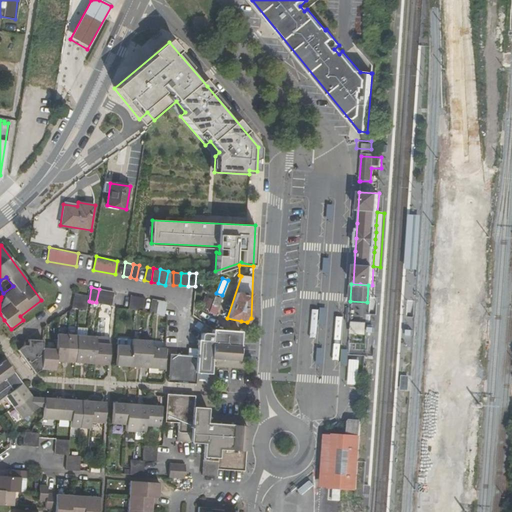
[(107,290),(99,289),(96,302),(99,303),(104,304),(107,290)]
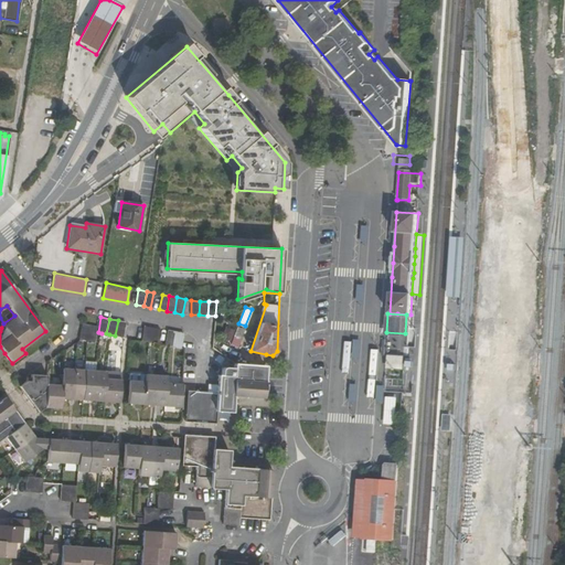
[(126,321),(118,320),(115,336),(123,337),(126,321)]
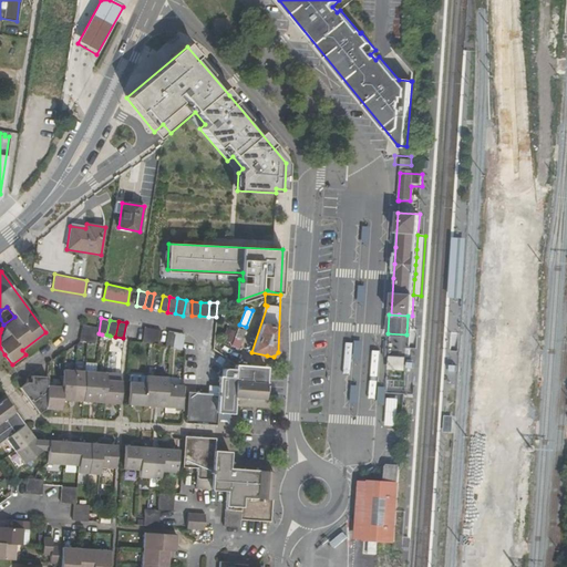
[(83,325),(81,332),(98,336),(99,328),(83,325)]
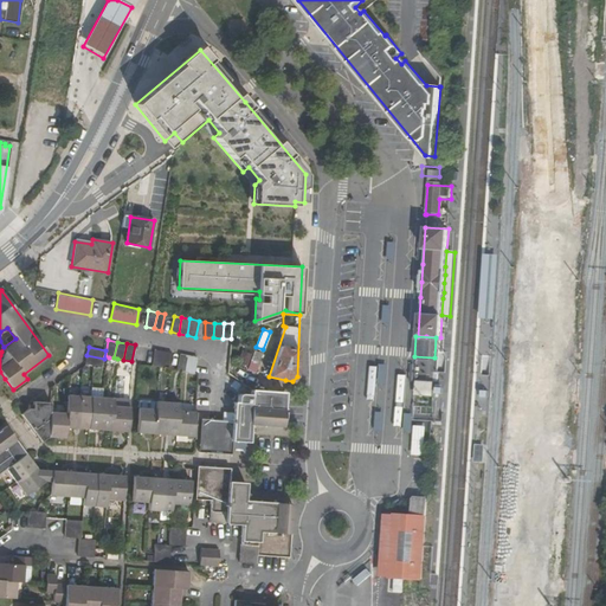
[(160,367),(162,350),(154,348),(150,366),(158,367),(160,367)]
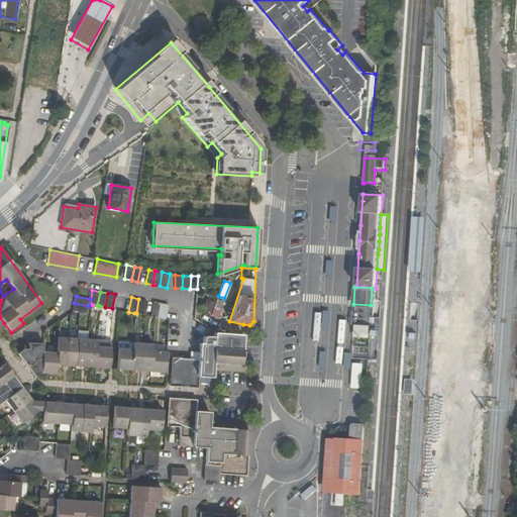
[(136,313),(143,314),(146,300),(138,299),(136,313)]
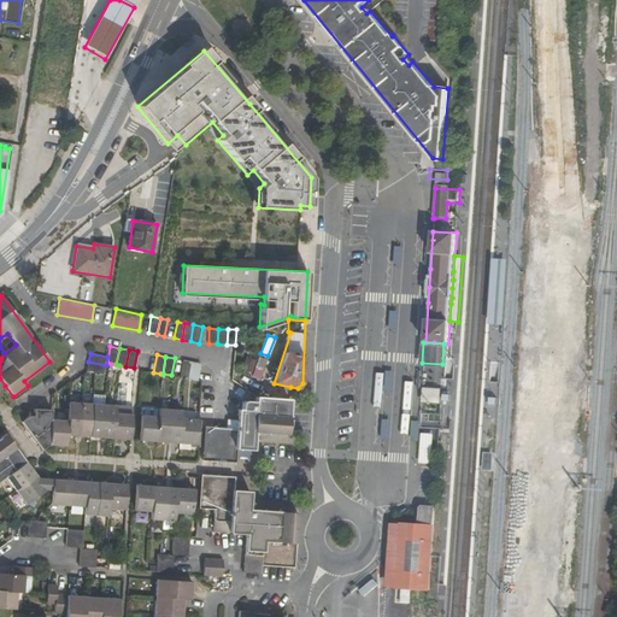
[(266,360),(259,358),(252,376),(259,378),(266,360)]
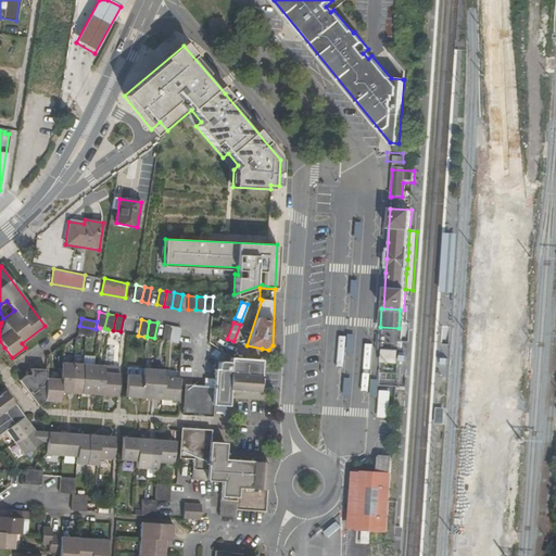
[(169,341),(173,326),(166,325),(163,340),(167,341),(169,341)]
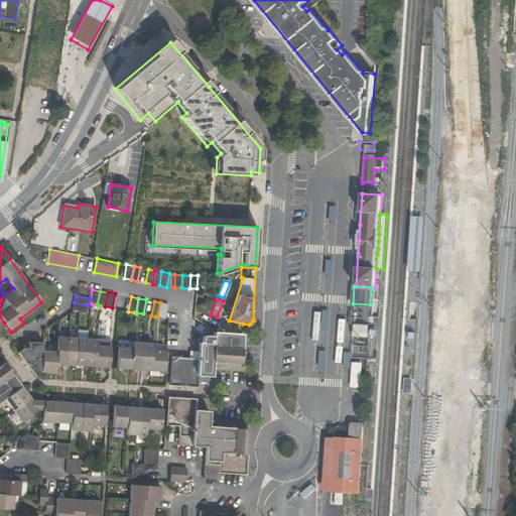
[(74,302),(73,309),(79,310),(87,312),(89,305),(74,302)]
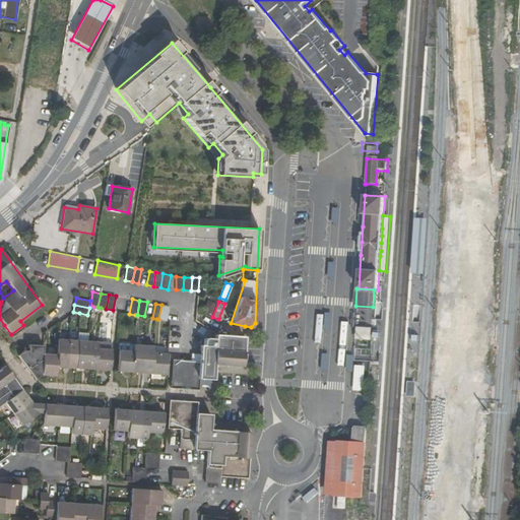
[(158,319),(167,320),(170,306),(161,305),(158,319)]
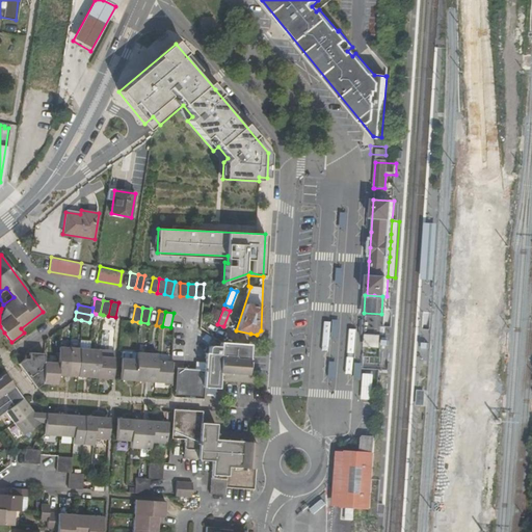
[(182,328),(174,328),(173,343),(181,343),(182,328)]
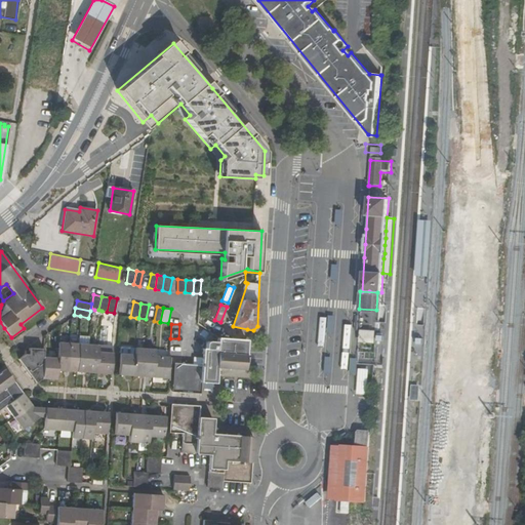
[(360,329),(360,340),(375,341),(375,330),(360,329)]
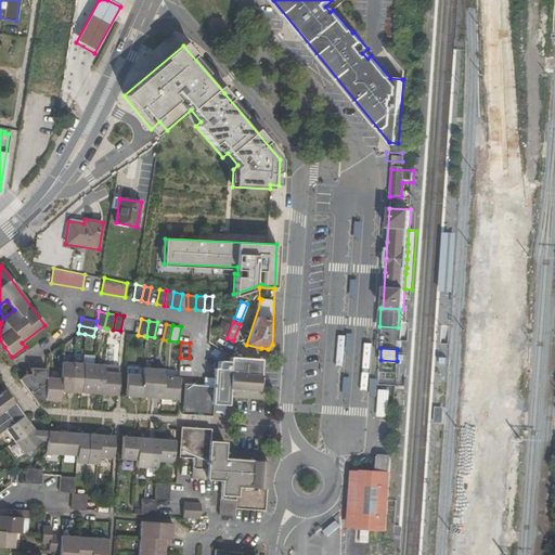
[(260,358),(230,357),(230,361),(221,361),(218,362),(218,369),(214,368),(213,386),(184,384),(182,413),(190,414),(203,414),(211,415),(213,410),(213,404),(228,404),(230,389),(233,389),(243,390),(253,390),(258,390),(260,358)]
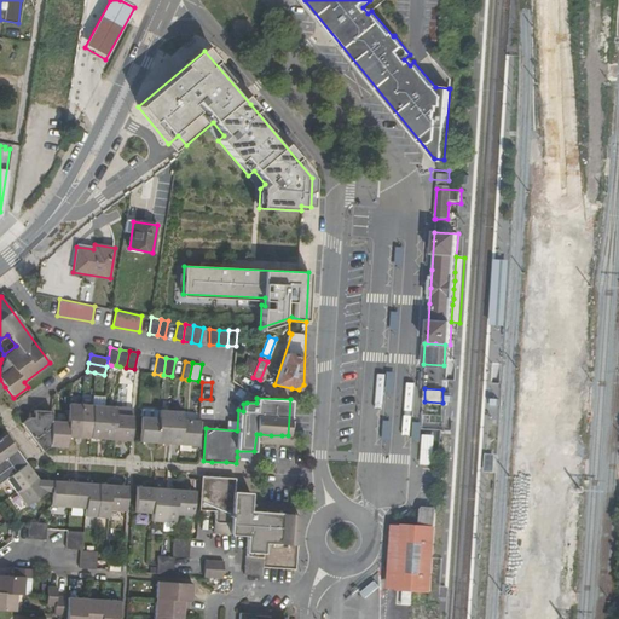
[(81,404),(69,403),(68,421),(67,437),(73,437),(79,437),(81,404)]
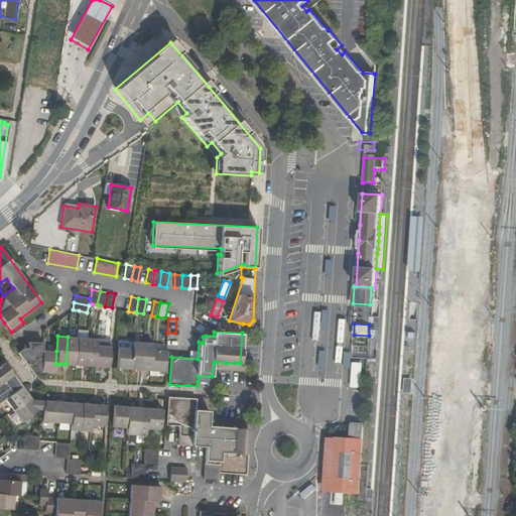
[(77,337),(68,337),(66,364),(70,365),(75,365),(77,337)]
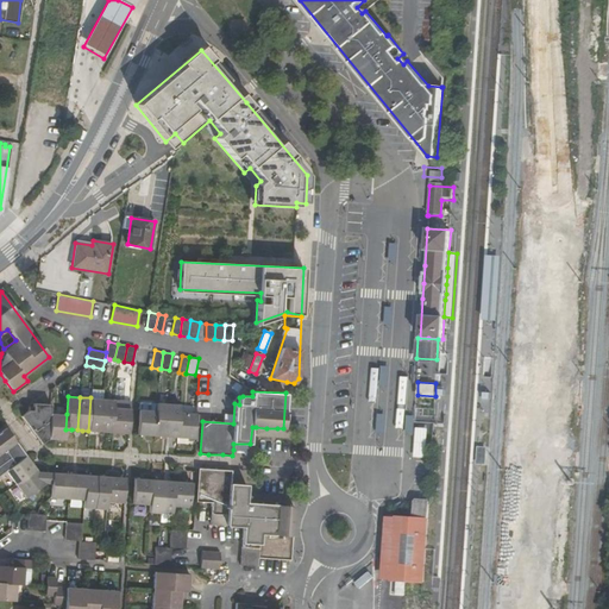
[(104,399),(90,397),(88,431),(94,431),(101,432),(104,399)]
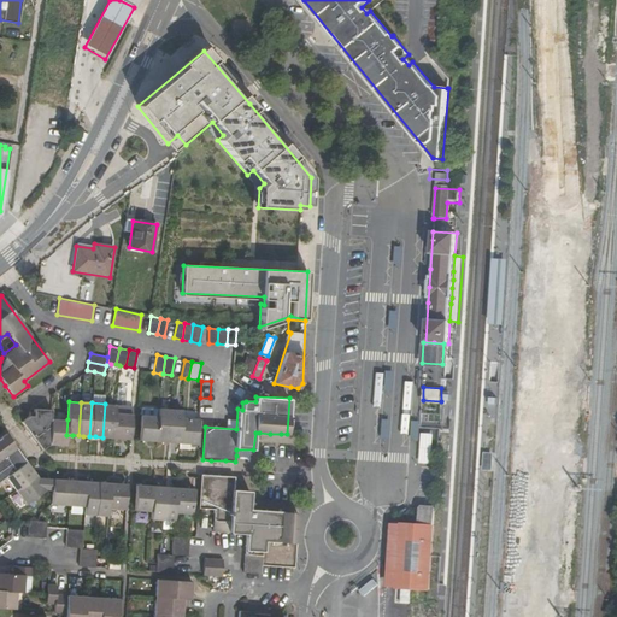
[(117,405),(105,404),(103,438),(109,438),(115,439),(117,412),(117,405)]
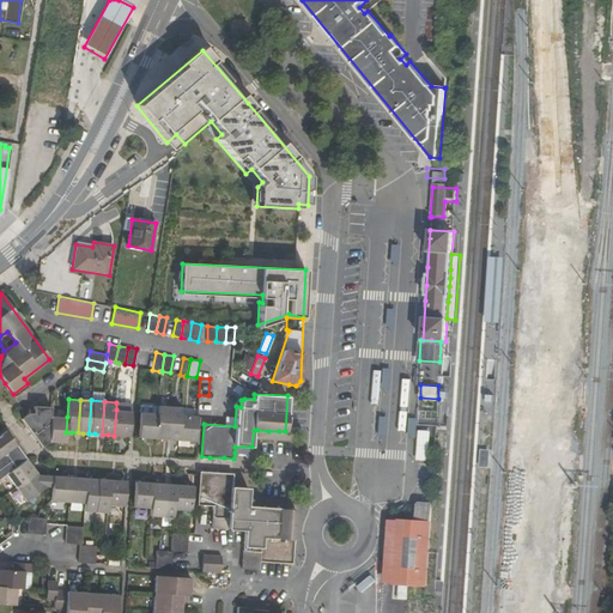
[(168,439),(170,406),(157,405),(156,413),(155,438),(162,439),(168,439)]
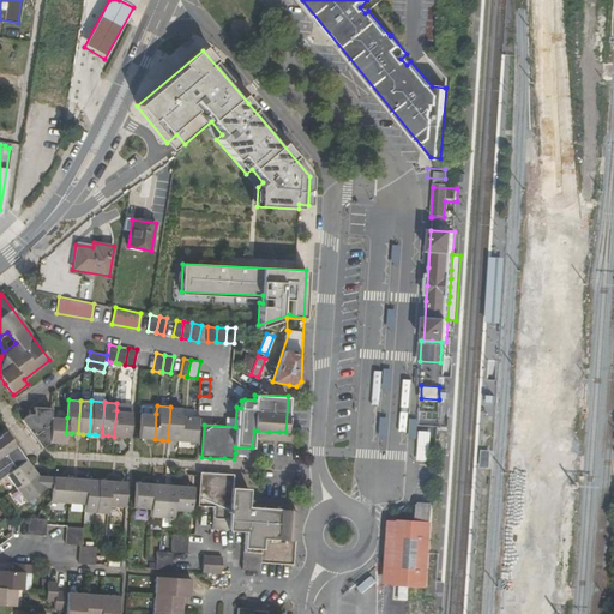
[(30,414),(20,420),(28,428),(35,438),(42,446),(49,443),(50,416),(52,408),(35,407),(34,414),(30,414)]
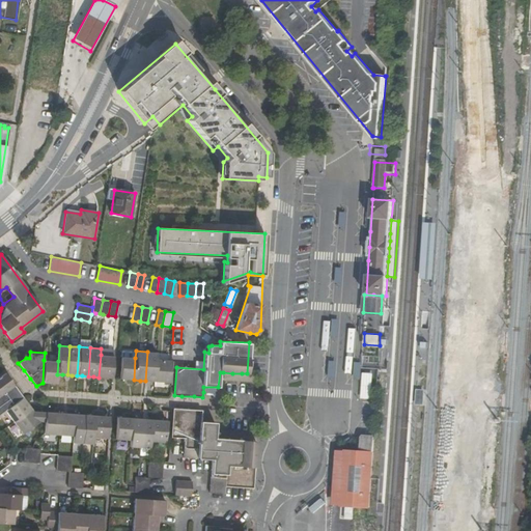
[(157,359),(158,352),(147,352),(145,381),(150,381),(156,382),(157,359)]
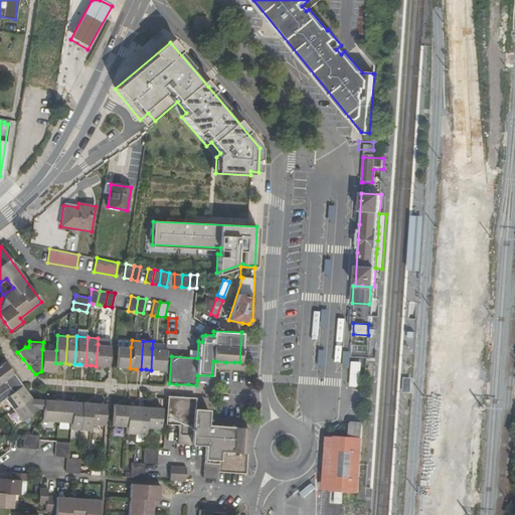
[(98,344),(96,366),(102,366),(108,366),(110,345),(98,344)]
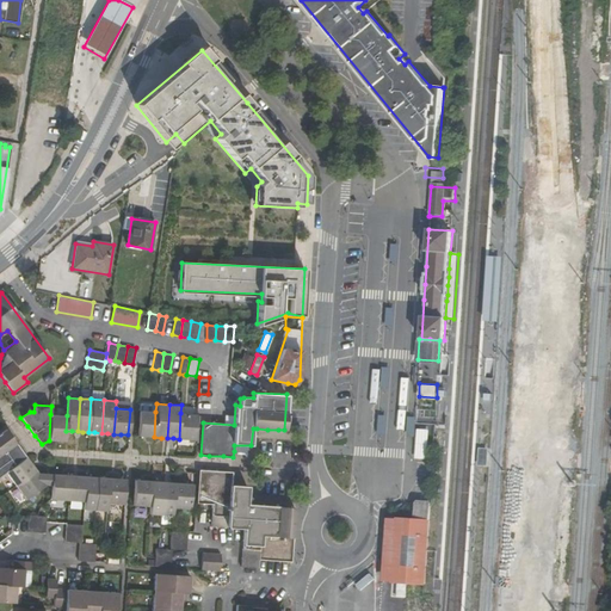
[(154,437),(155,412),(140,411),(137,436),(147,437),(154,437)]
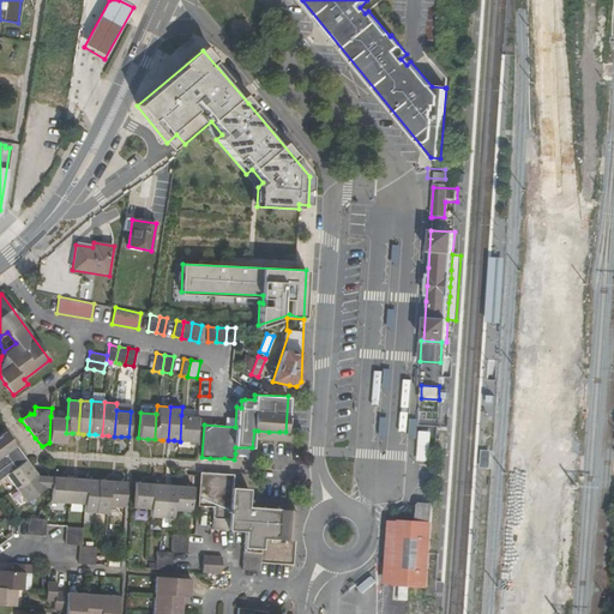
[(196,443),(198,416),(181,415),(180,441),(188,441),(196,443)]
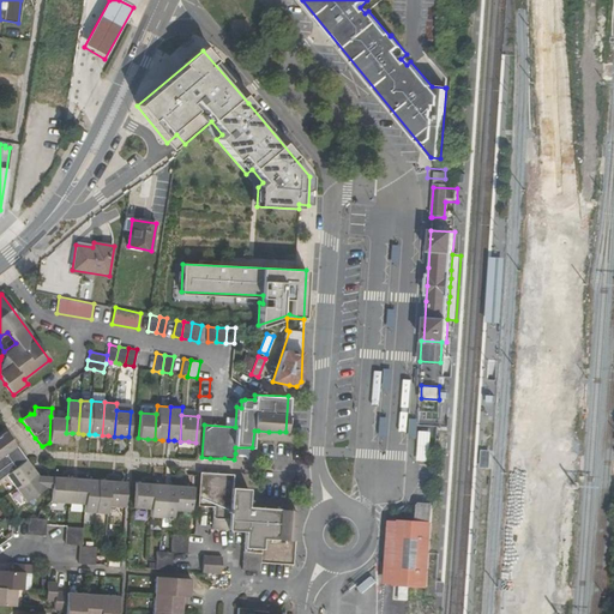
[(50,416),(49,443),(56,443),(66,444),(66,433),(67,417),(50,416)]
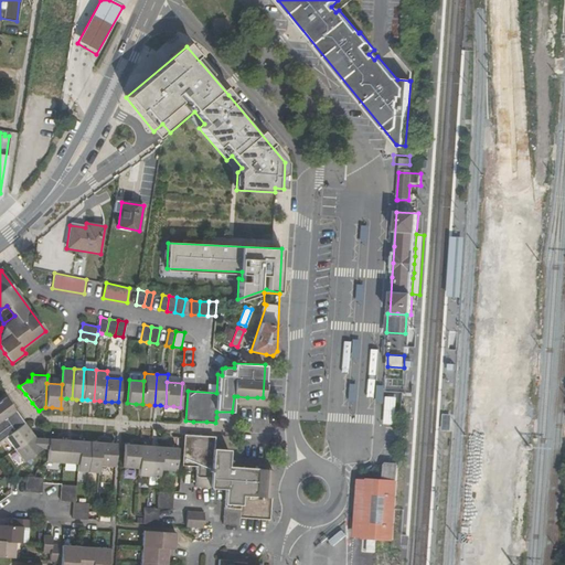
[(0,440),(4,437),(24,423),(18,413),(10,403),(4,396),(0,400),(0,440)]
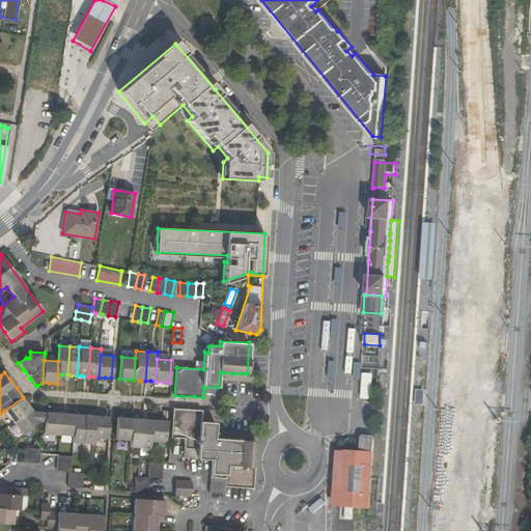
[(373,373),(363,372),(361,398),(371,399),(373,373)]
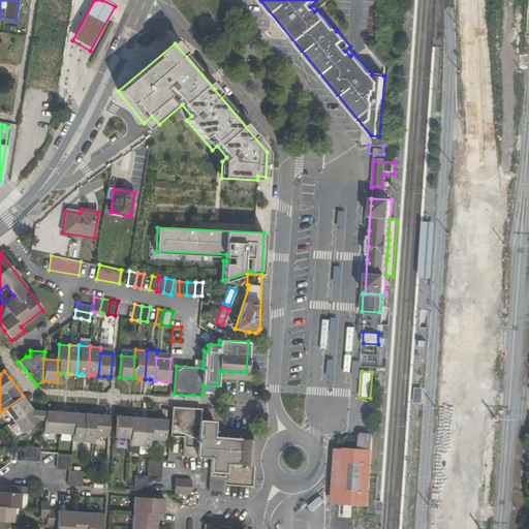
[(27,401),(23,396),(4,409),(12,421),(31,407),(27,401)]
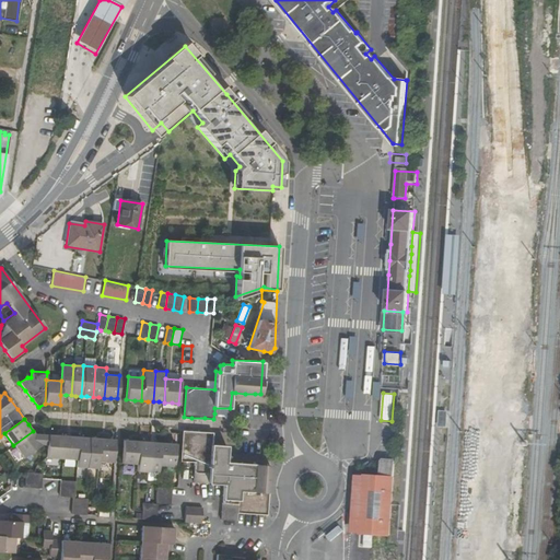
[(35,433),(33,431),(13,445),(24,458),(42,444),(36,438),(34,434),(35,433)]
